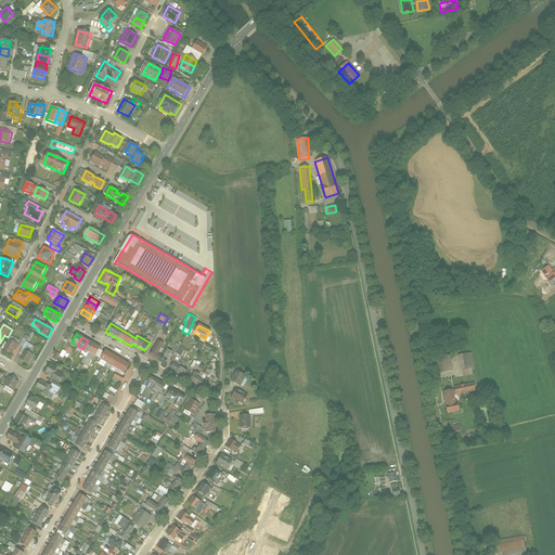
[(9,338),(3,349),(11,353),(17,344),(9,338)]
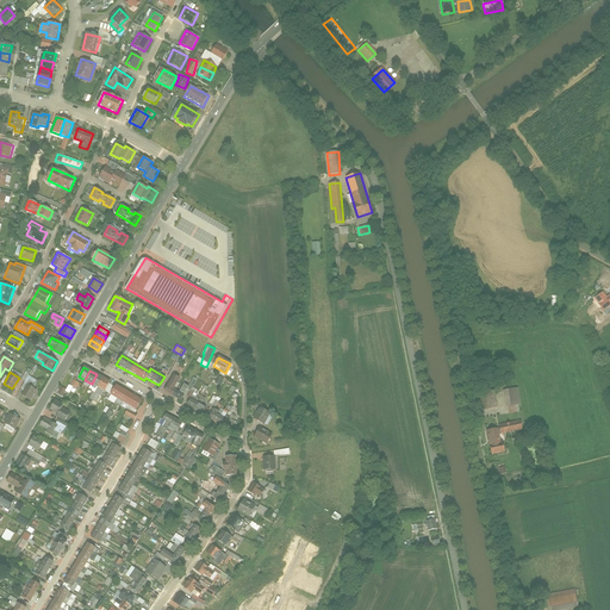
[(98,387),(103,378),(97,374),(92,384),(98,387)]
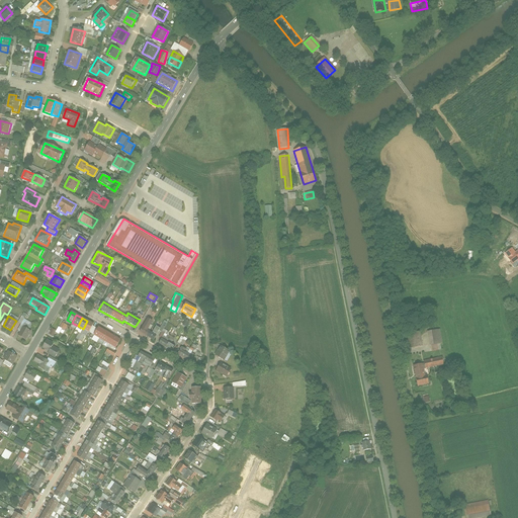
[(152,322),(147,319),(139,334),(153,341),(159,331),(162,333),(167,323),(164,321),(159,329),(156,327),(152,333),(147,330),(152,322)]
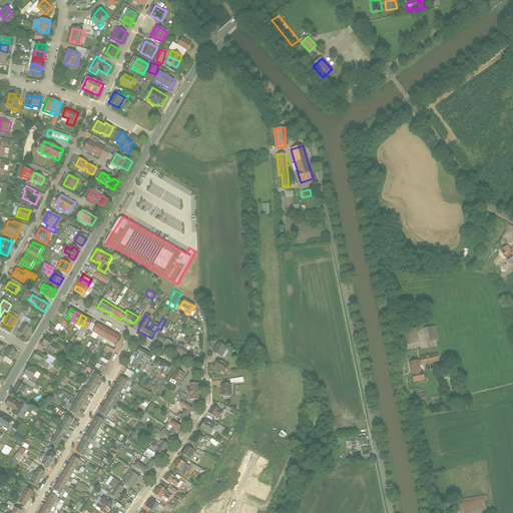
[(88,329),(92,321),(86,318),(82,326),(88,329)]
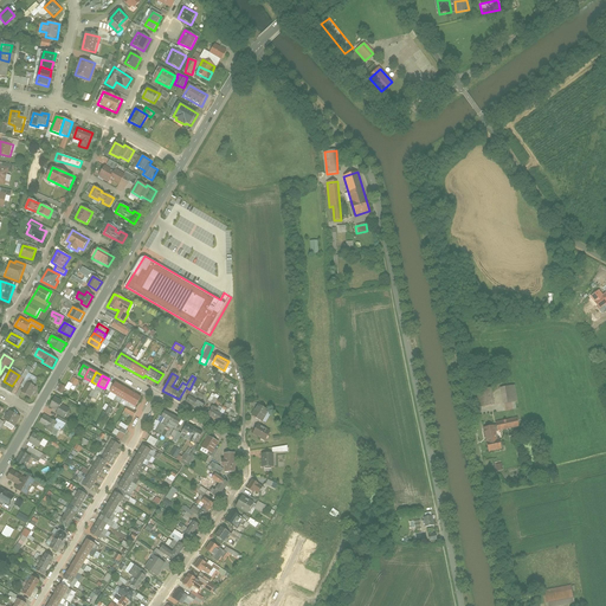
[(27,381),(20,391),(30,397),(37,386),(27,381)]
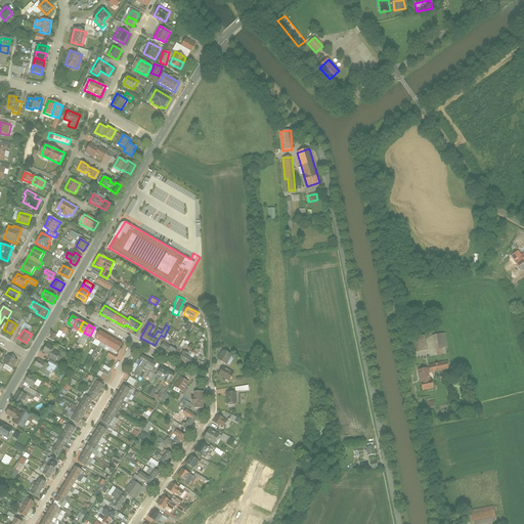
[(51,332),(48,338),(53,341),(55,336),(59,338),(59,337),(63,338),(66,334),(58,331),(56,335),(51,332)]
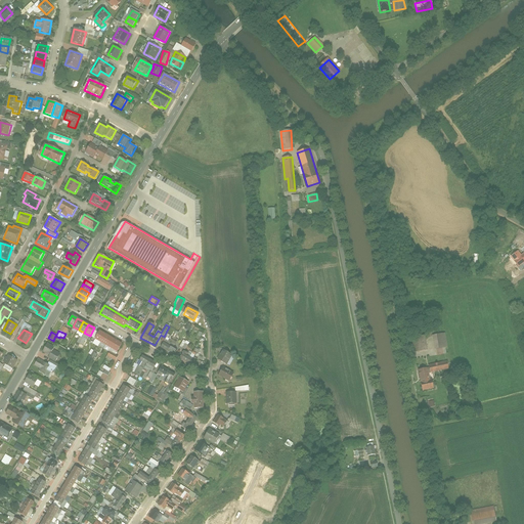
[(177,340),(175,338),(178,333),(175,331),(168,344),(173,347),(177,340)]
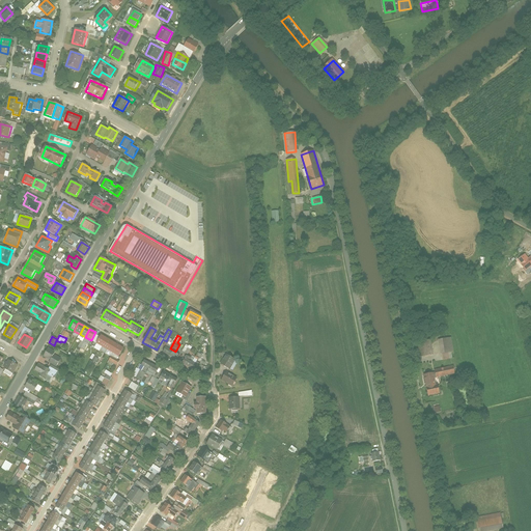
[(106,339),(100,336),(95,344),(101,347),(106,339)]
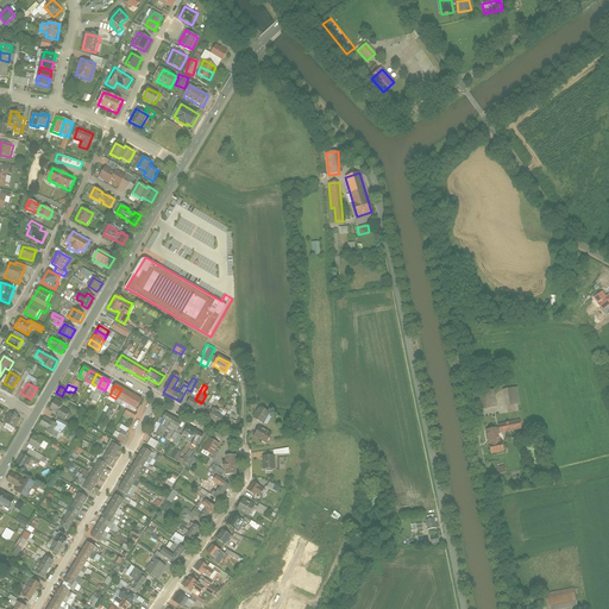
[(519,402),(516,388),(502,390),(504,405),(508,405),(518,403),(519,402)]
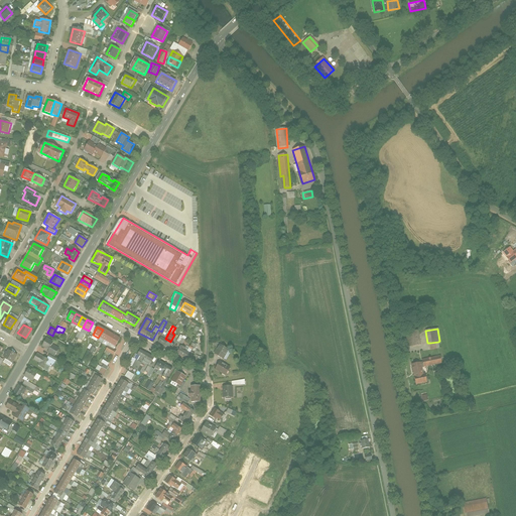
[(108,333),(103,330),(98,338),(104,341),(108,333)]
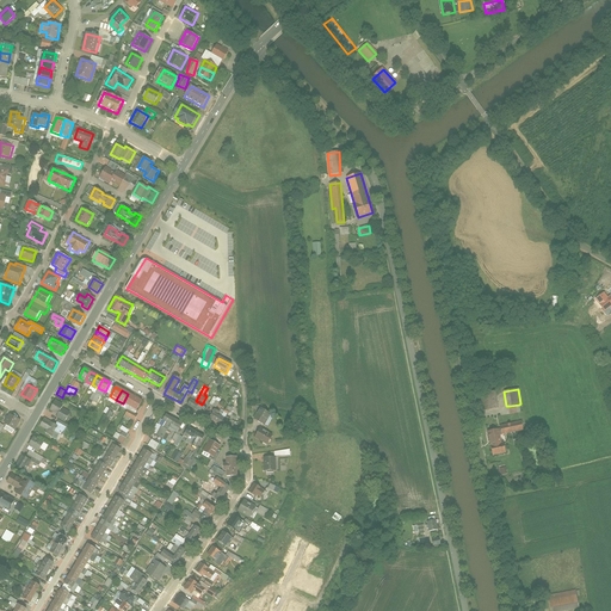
[(498,408),(495,392),(480,394),(483,411),(498,408)]
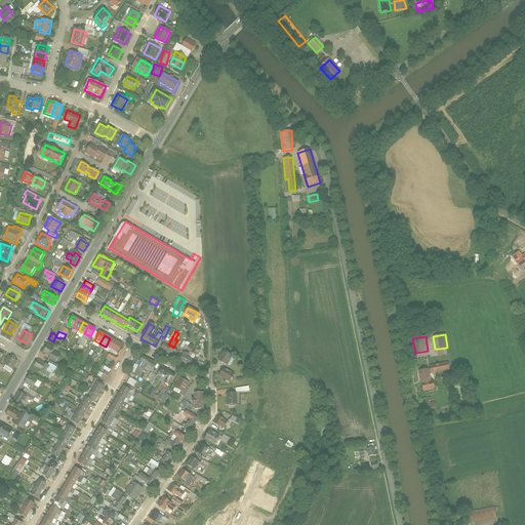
[(116,341),(110,338),(106,347),(111,351),(116,341)]
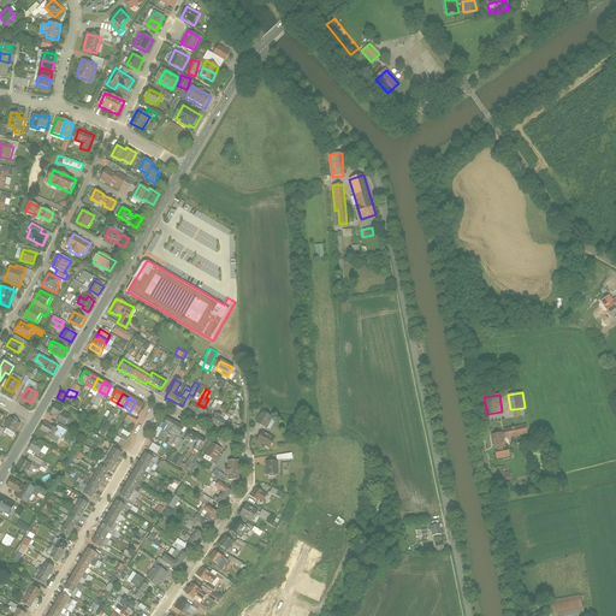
[(211,408),(219,412),(223,403),(214,400),(211,408)]
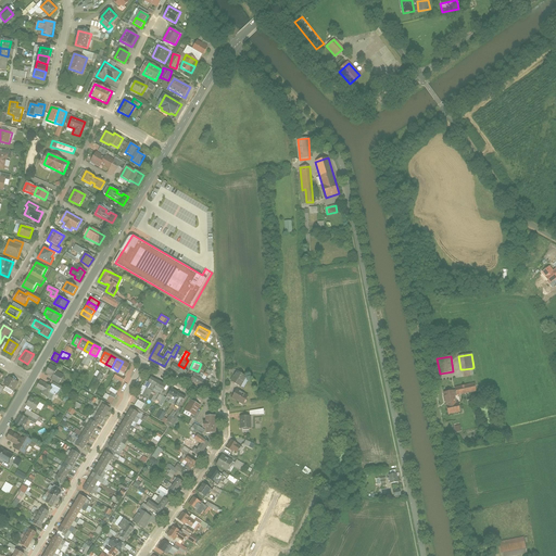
[(129,365),(123,362),(117,371),(124,375),(129,365)]
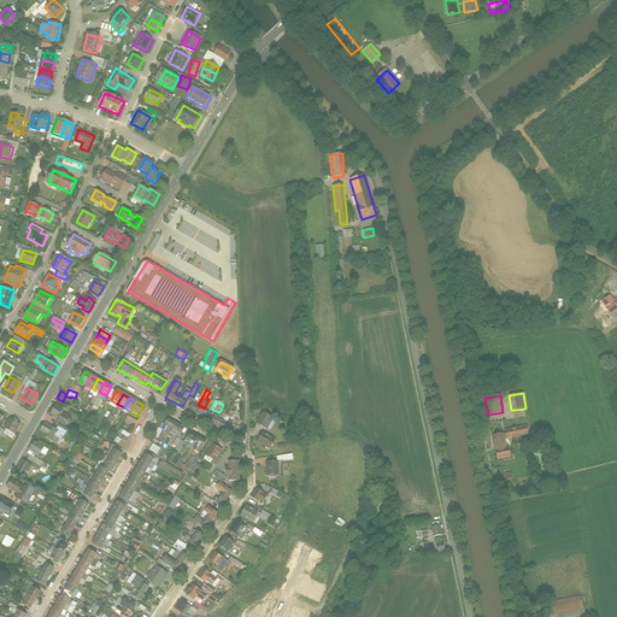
[(56,405),(50,415),(57,419),(56,422),(65,427),(71,417),(62,412),(64,410),(56,405)]
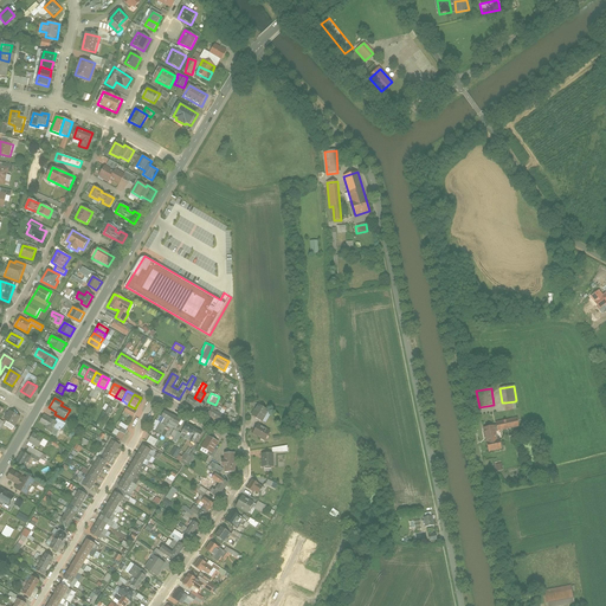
[(257,404),(250,417),(262,423),(268,411),(257,404)]
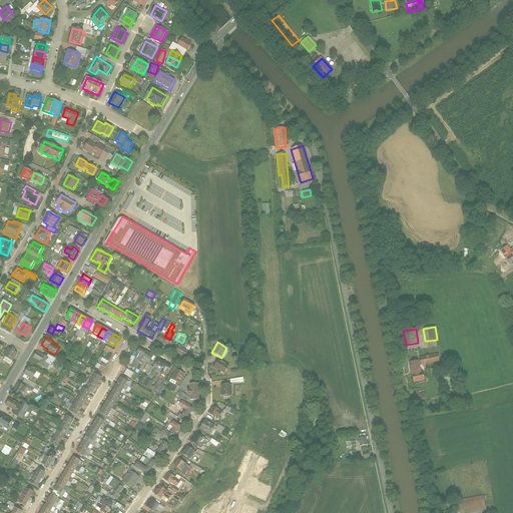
[(179,344),(174,353),(188,360),(191,354),(182,350),(184,347),(179,344)]
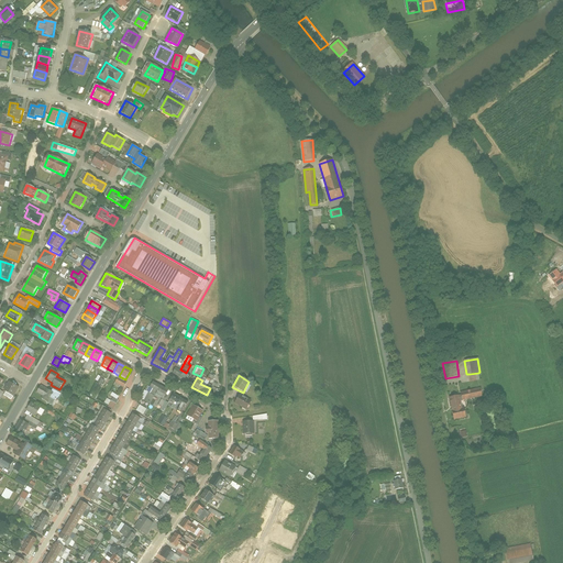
[(20,388),(9,383),(3,392),(15,398),(20,388)]
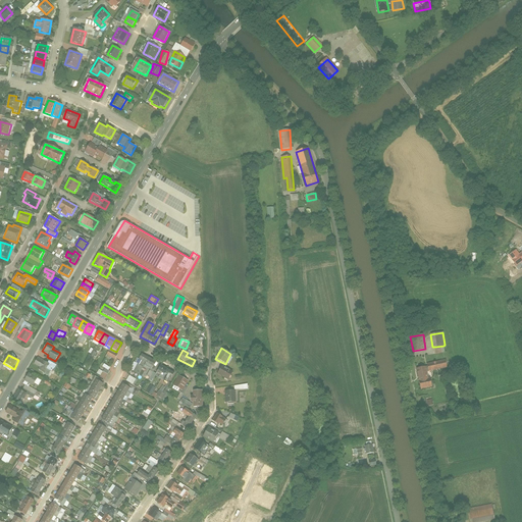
[(148,358),(141,355),(139,359),(146,363),(148,358)]
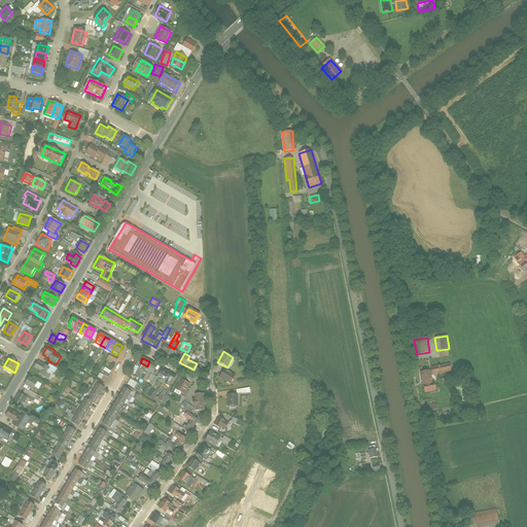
[(49,367),(38,361),(34,367),(39,371),(38,374),(44,377),(49,367)]
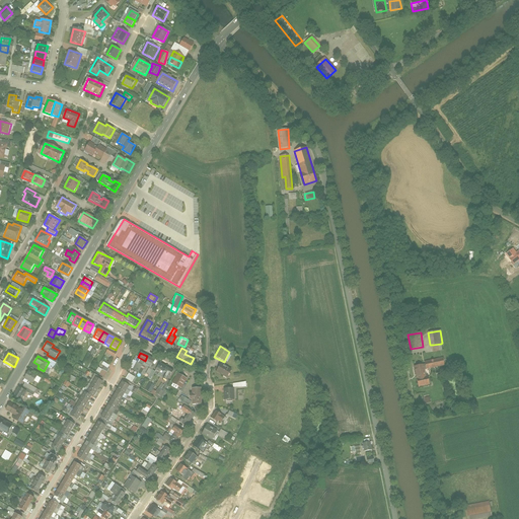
[(154,360),(147,356),(145,361),(152,365),(154,360)]
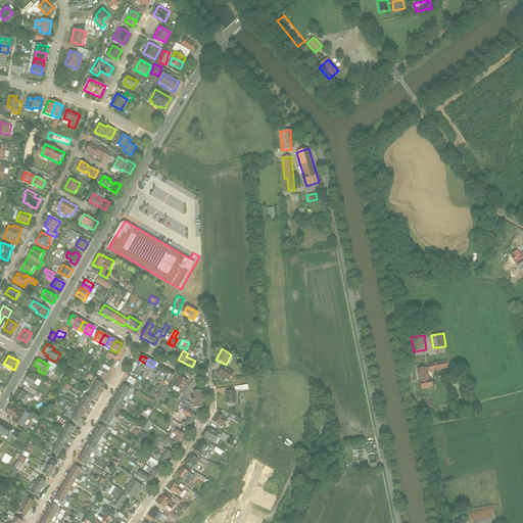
[(428,368),(417,370),(421,390),(432,388),(430,379),(429,379),(428,373),(447,369),(445,361),(427,365),(428,368)]
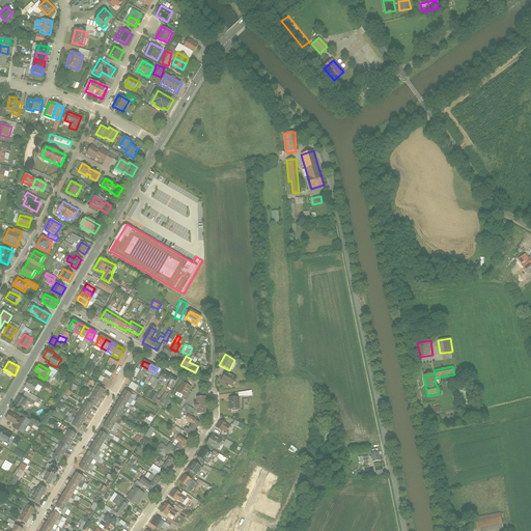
[(105,378),(101,375),(98,381),(106,385),(112,373),(104,369),(103,372),(106,374),(105,378)]
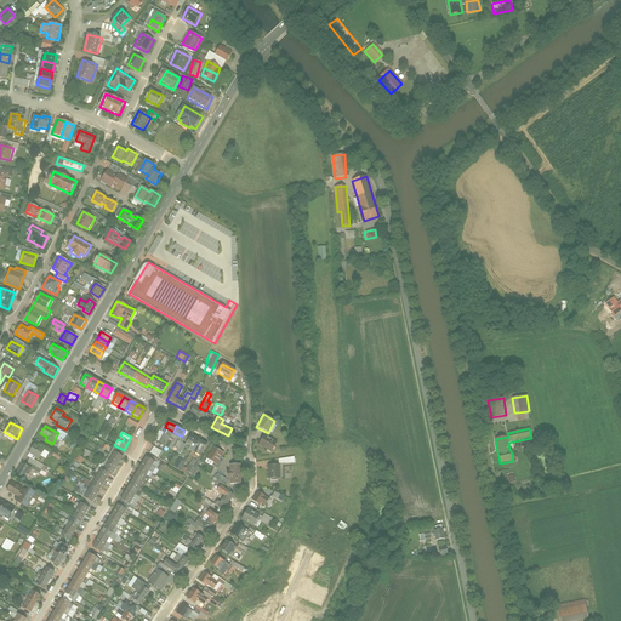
[(208,444),(191,436),(187,442),(198,448),(194,454),(200,457),(208,444)]
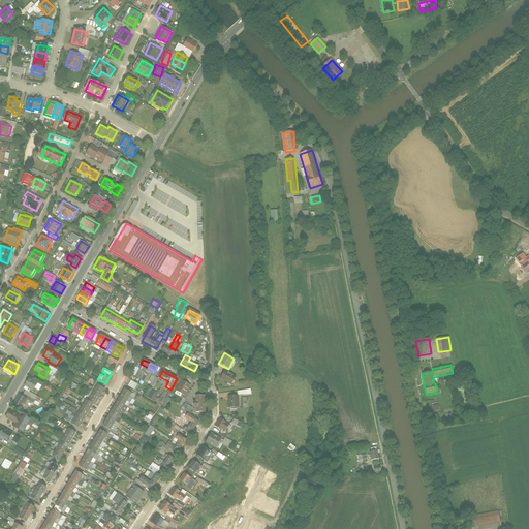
[(230,385),(236,376),(224,371),(219,380),(230,385)]
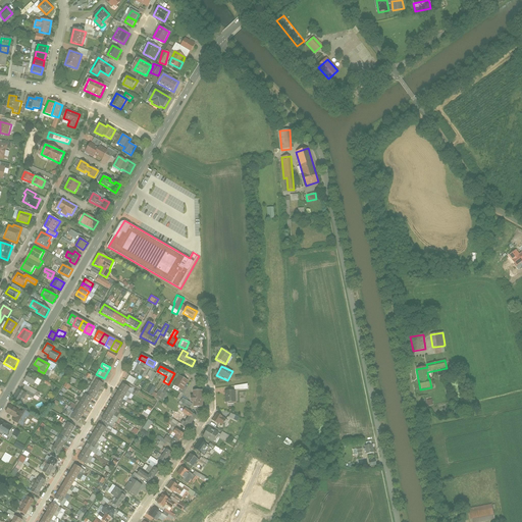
[(152,381),(155,373),(149,370),(147,375),(149,377),(148,380),(152,381)]
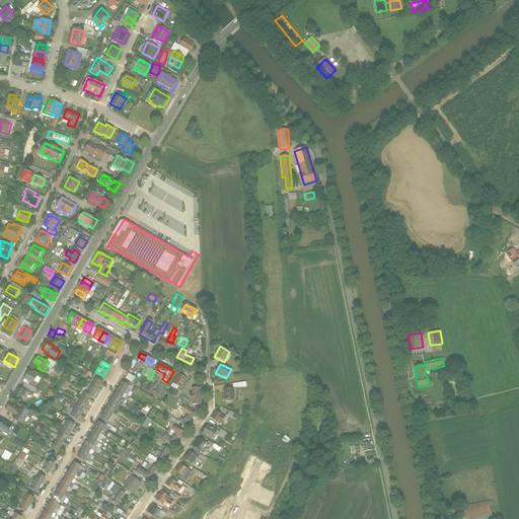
[(36,376),(28,371),(23,379),(31,384),(36,376)]
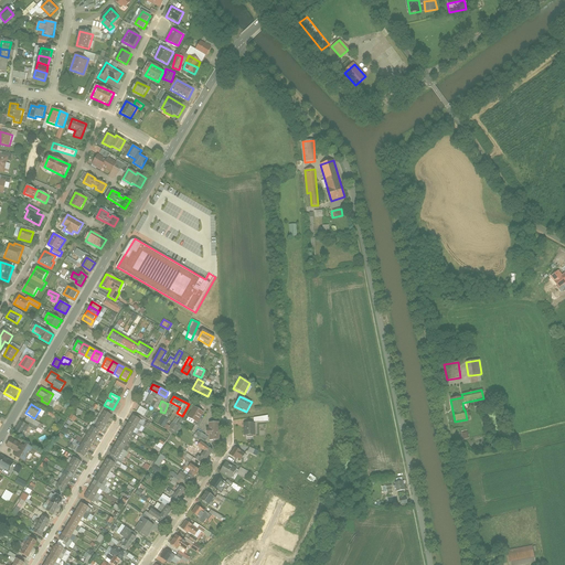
[(139,406),(136,413),(145,416),(147,409),(139,406)]
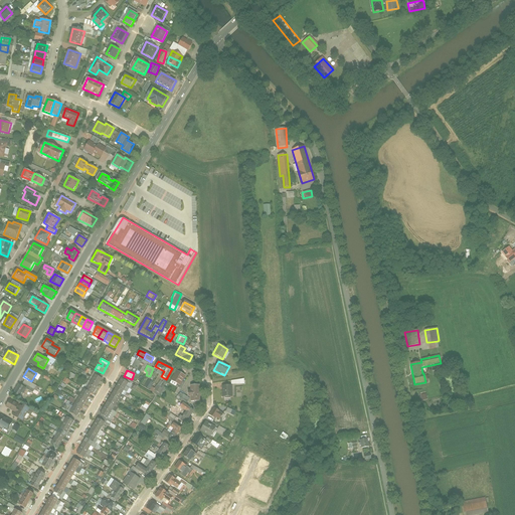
[(180,386),(185,376),(176,371),(170,381),(180,386)]
